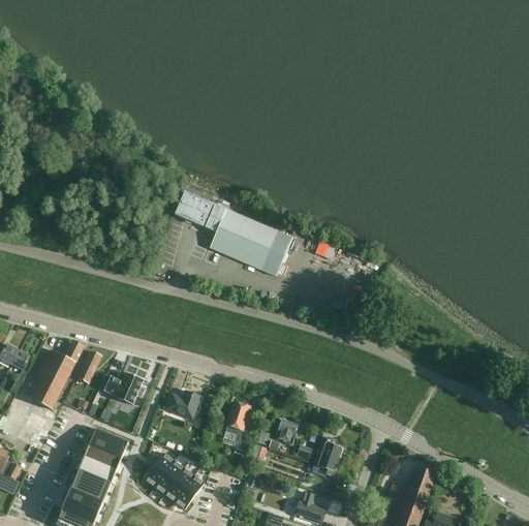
[(184,190),(175,213),(216,230),(210,246),(276,275),(292,237),(184,190)]
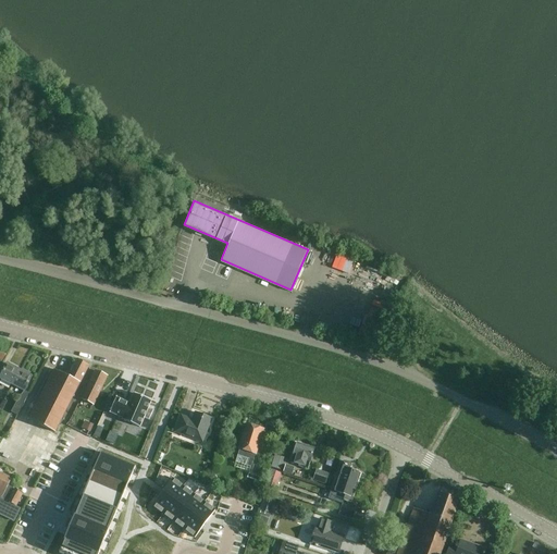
[(54,430),(88,362),(76,356),(67,373),(54,367),(28,417),(54,430)]
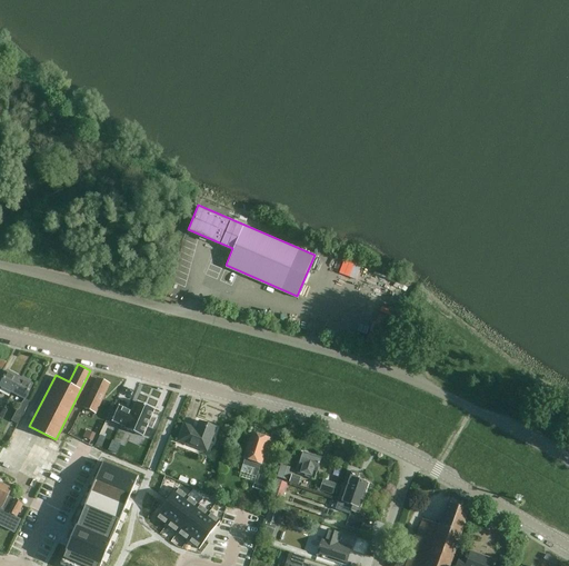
[(13,390),(20,376),(8,369),(0,384),(13,390)]
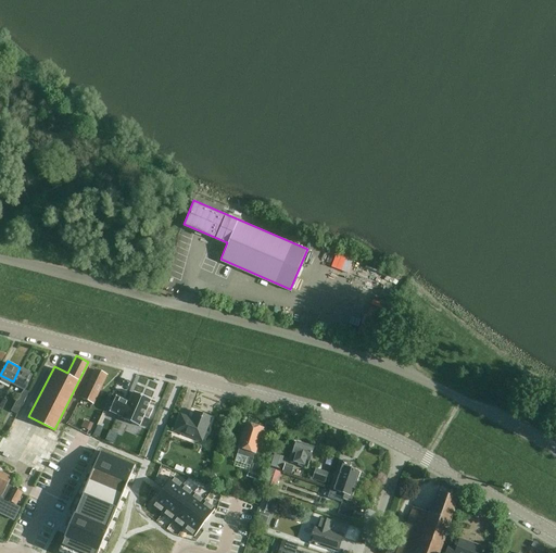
[(20,367),(13,381),(24,387),(32,374),(20,367)]
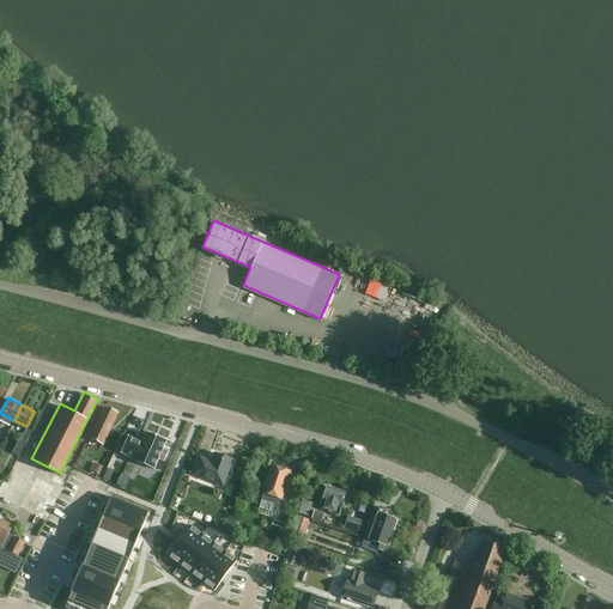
[(101,415),(90,436),(103,442),(117,410),(104,405),(101,415)]
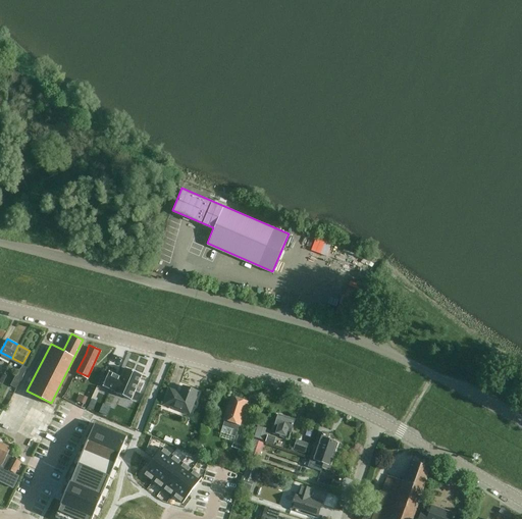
[(16,386),(27,367),(21,365),(17,371),(10,383),(16,386)]
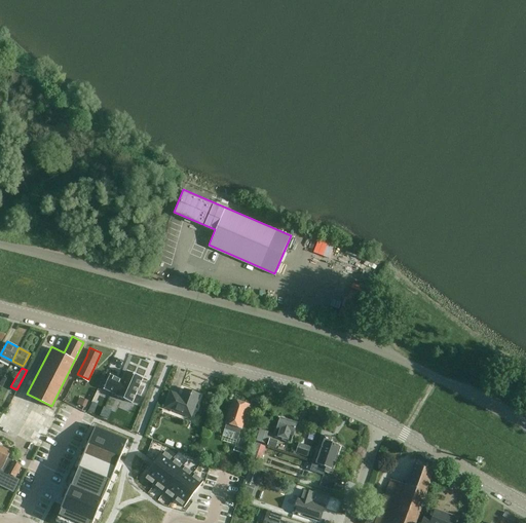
[(109,373),(104,386),(116,391),(115,394),(132,401),(136,391),(140,394),(144,384),(139,383),(142,375),(125,368),(121,378),(109,373)]
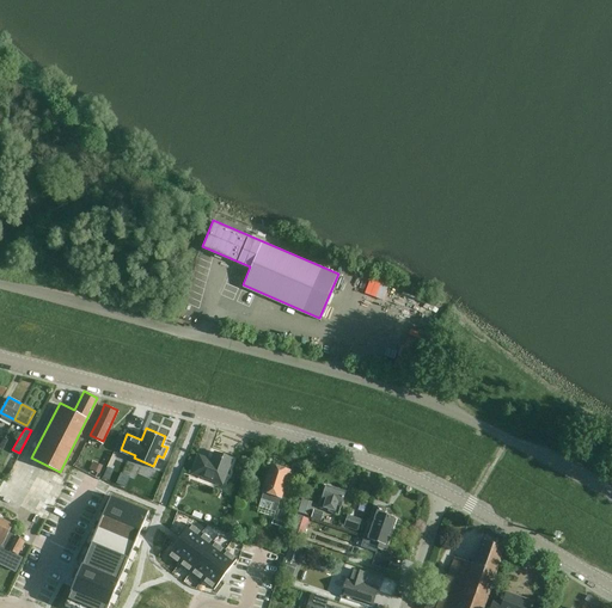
[(228,467),(233,456),(216,450),(214,458),(199,453),(191,471),(222,483),(226,474),(228,473),(230,470),(228,467)]
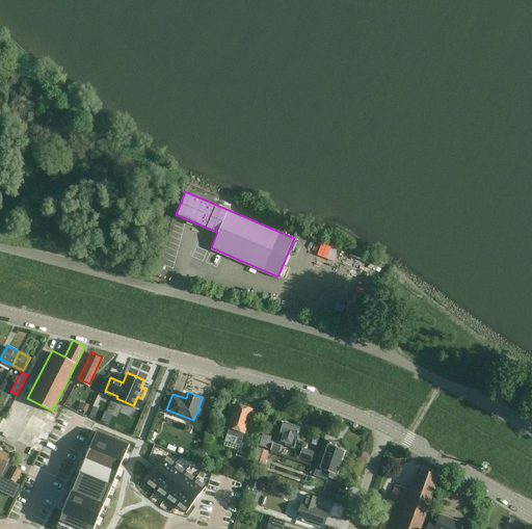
[(88,411),(91,403),(81,399),(78,406),(88,411)]
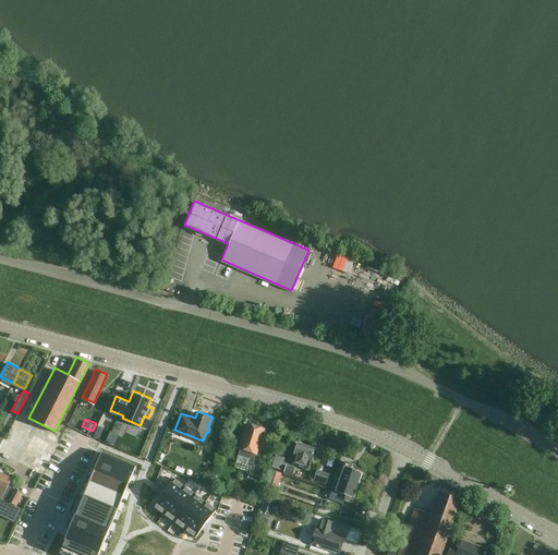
[(256,451),(264,427),(246,422),(239,446),(240,446),(235,459),(251,465),(255,451),(256,451)]
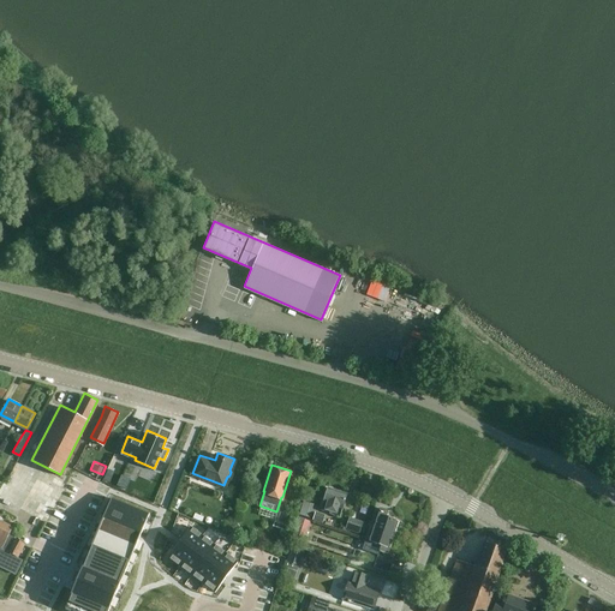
[(108,467),(103,478),(111,480),(114,469),(108,467)]
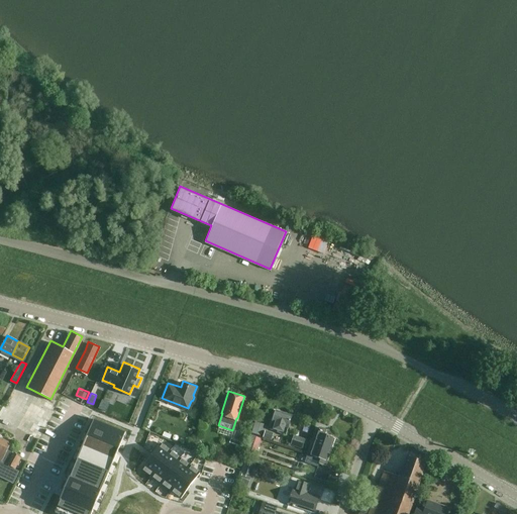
[(102,397),(98,406),(106,410),(110,400),(102,397)]
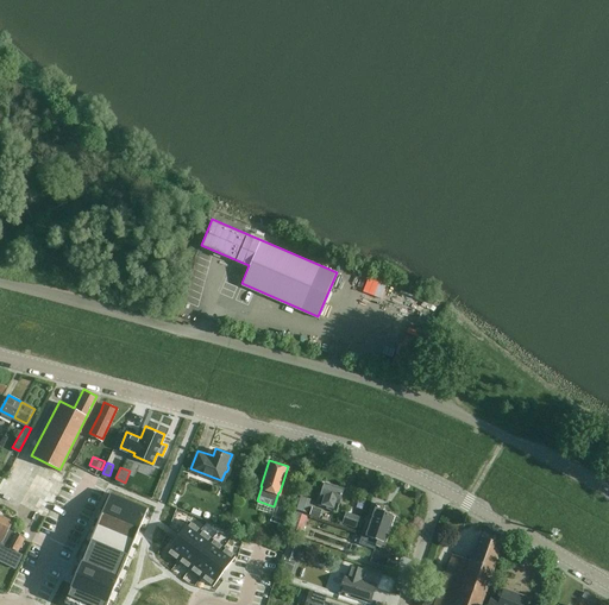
[(336,510),(343,486),(325,480),(318,500),(326,504),(326,506),(336,510)]
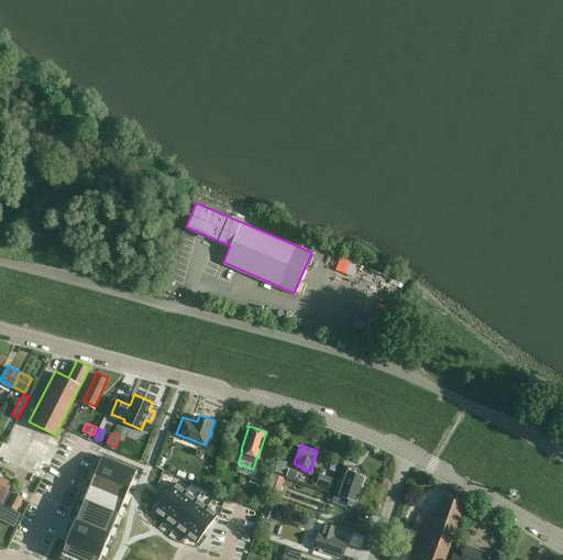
[(101,454),(59,557),(68,559),(98,559),(136,469),(101,454)]
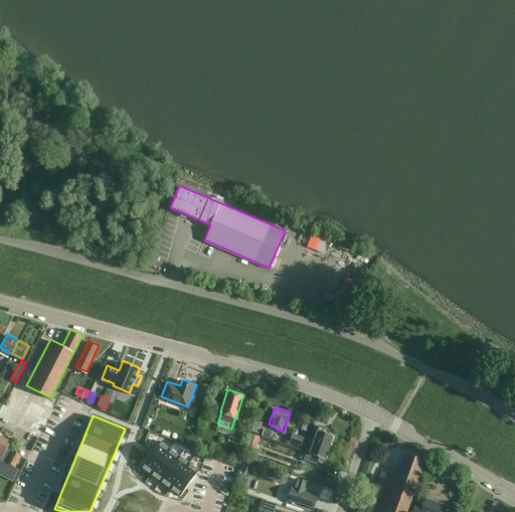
[(328,433),(324,432),(325,427),(318,423),(309,451),(308,450),(305,457),(306,458),(314,458),(315,454),(319,456),(313,473),(325,478),(329,465),(324,464),(328,452),(329,452),(331,448),(333,445),(335,443),(337,441),(339,439),(329,431),(328,433)]
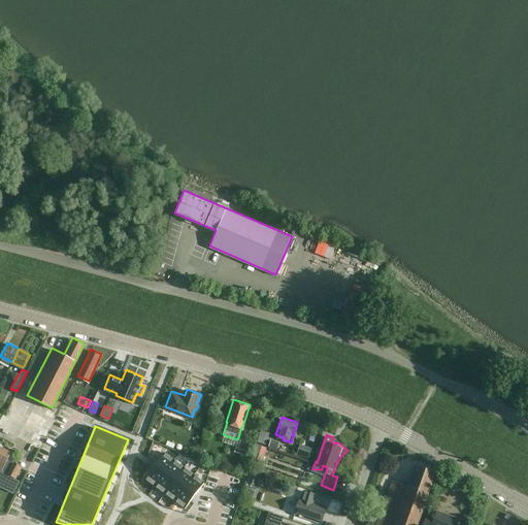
[(271,437),(268,445),(276,448),(278,440),(271,437)]
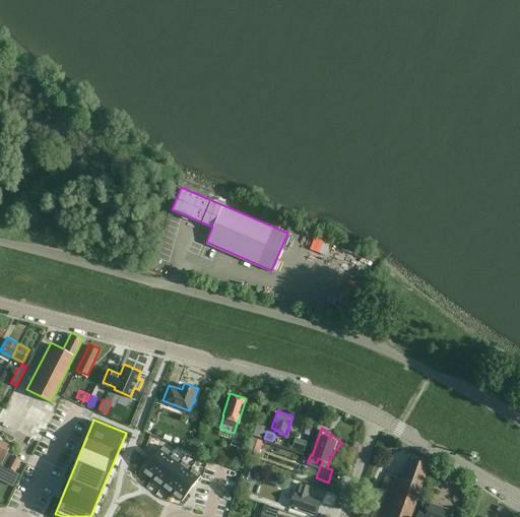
[(304,449),(307,439),(295,435),(291,445),(304,449)]
